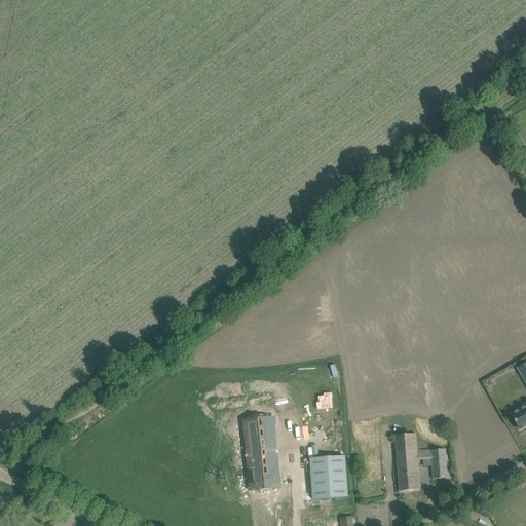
[(520,430),(525,426),(525,404),(520,408),(521,410),(512,415),(520,430)]
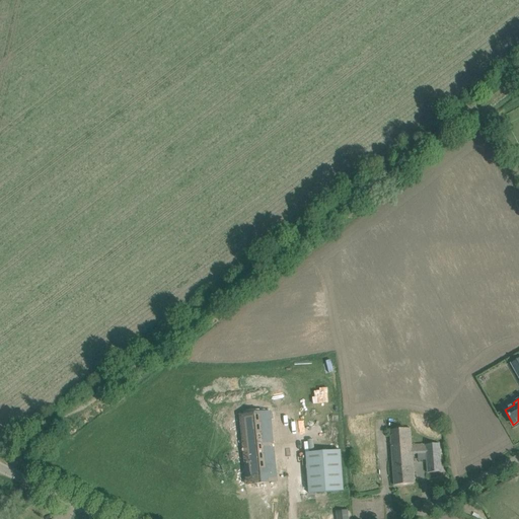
[(273,413),(242,415),(245,471),(251,471),(252,485),(264,484),(264,470),(276,469),(273,413)]
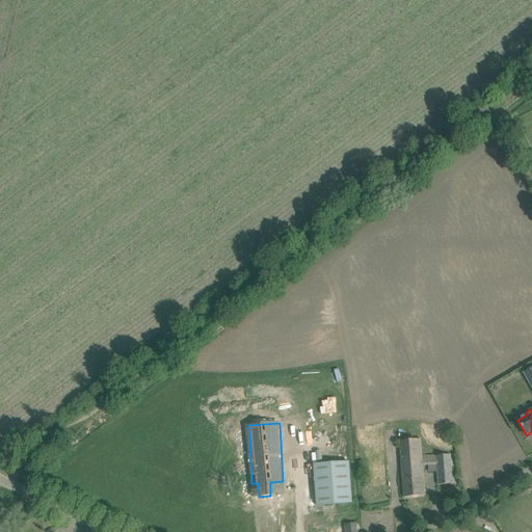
[(423,466),(422,456),(421,440),(399,441),(404,498),(425,496),(423,466)]
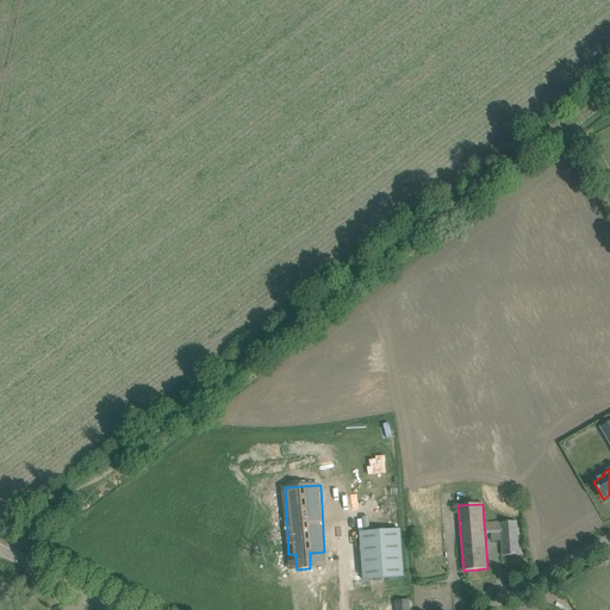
[(517,521),(484,523),(485,534),(491,534),(492,541),(502,541),(503,556),(520,555),(518,543),(517,528),(521,528),(521,521),(517,521)]
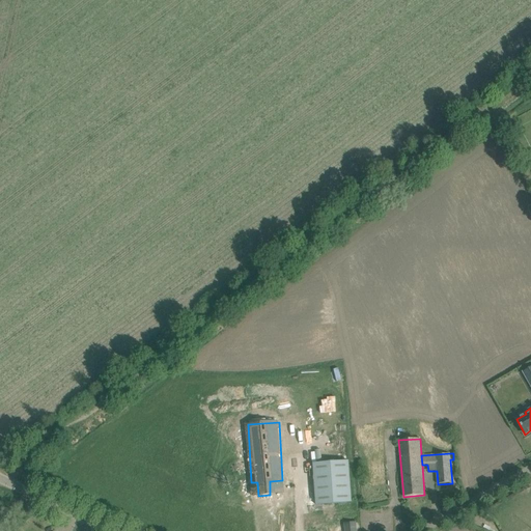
[(348,460),(312,464),(315,505),(352,503),(348,460)]
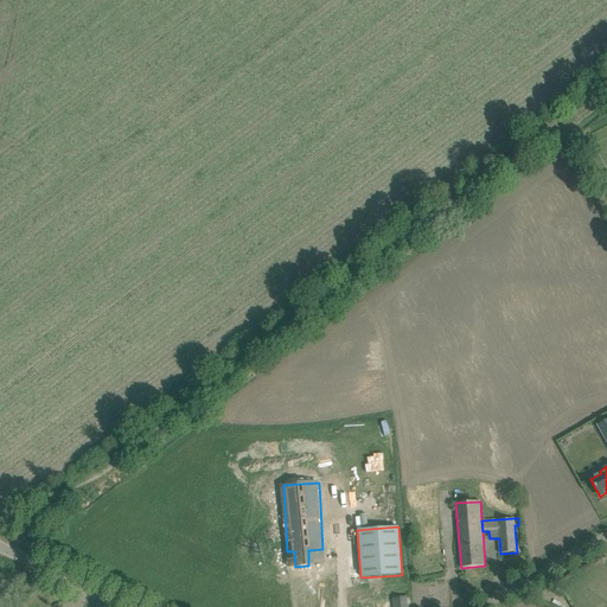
[(377,596),(403,595),(402,580),(376,581),(377,596)]
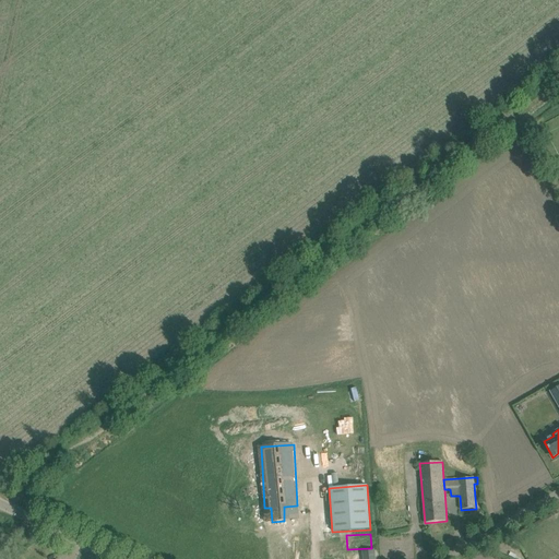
[(364,558),(375,558),(373,549),(363,551),(364,558)]
